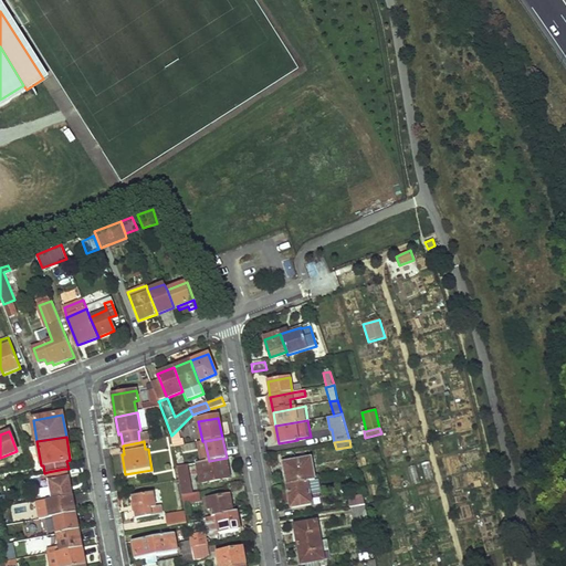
[(209,461),(198,463),(201,483),(230,478),(227,458),(209,461)]
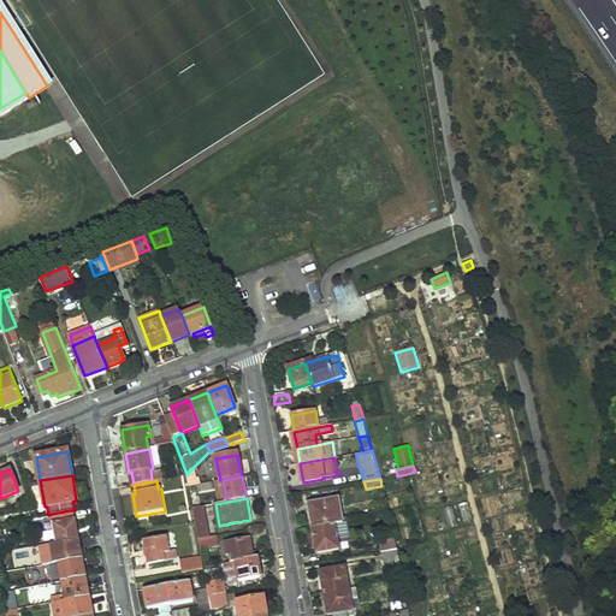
[(335,525),(343,522),(338,499),(308,505),(312,528),(335,525)]
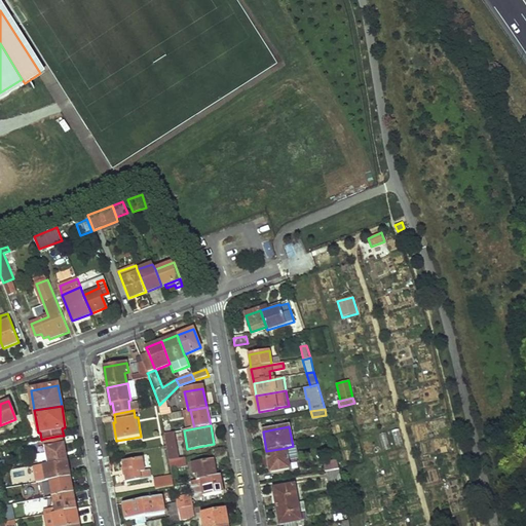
[(170,461),(182,458),(180,451),(177,451),(174,433),(165,435),(167,446),(170,461)]
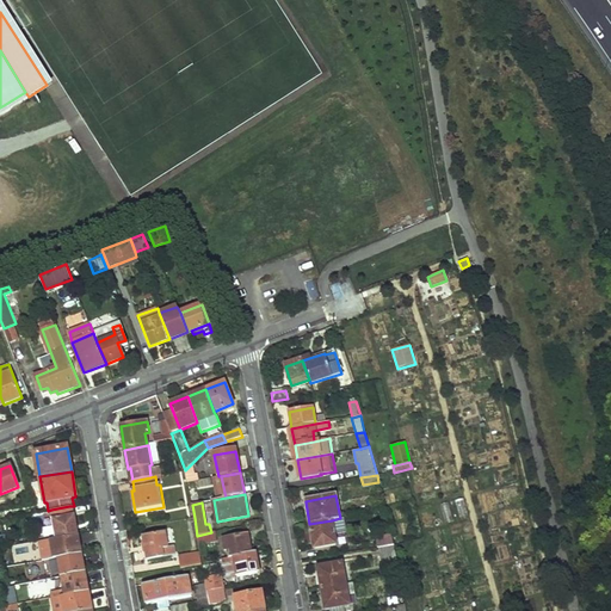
[(54,539),(76,535),(74,517),(72,517),(69,506),(51,510),(54,520),(51,520),(54,539)]
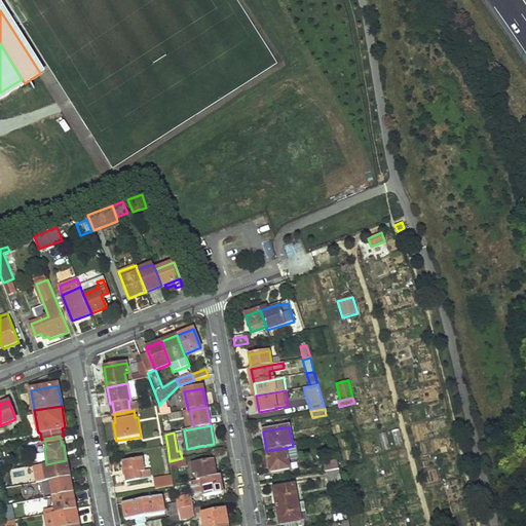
[(286,448),(266,451),(270,472),(289,468),(286,448)]
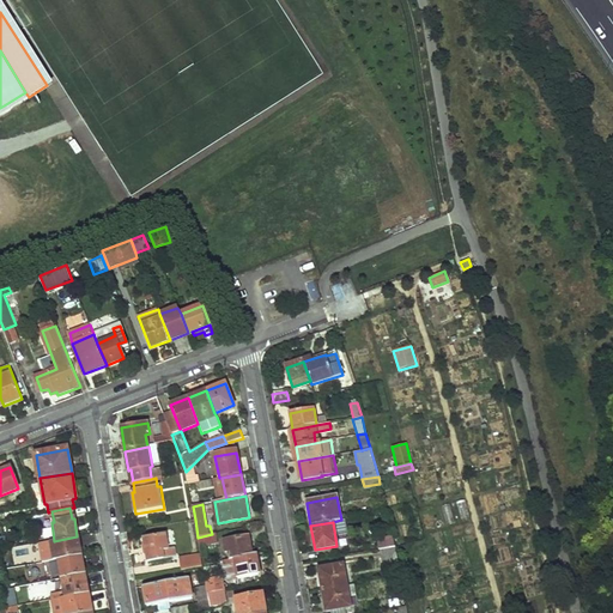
[(145,538),(150,563),(176,557),(175,548),(169,550),(167,534),(145,538)]
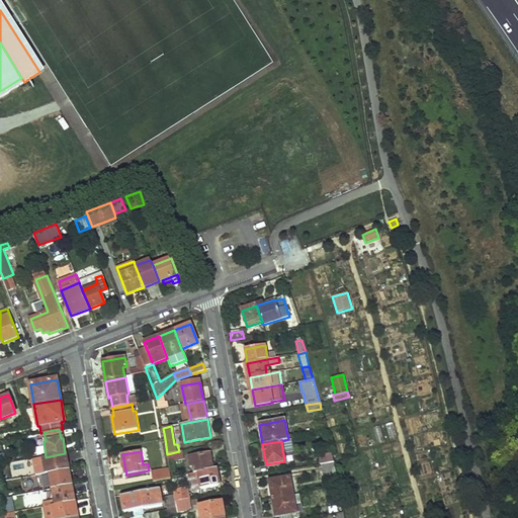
[(167,454),(169,462),(183,458),(182,451),(179,451),(167,454)]
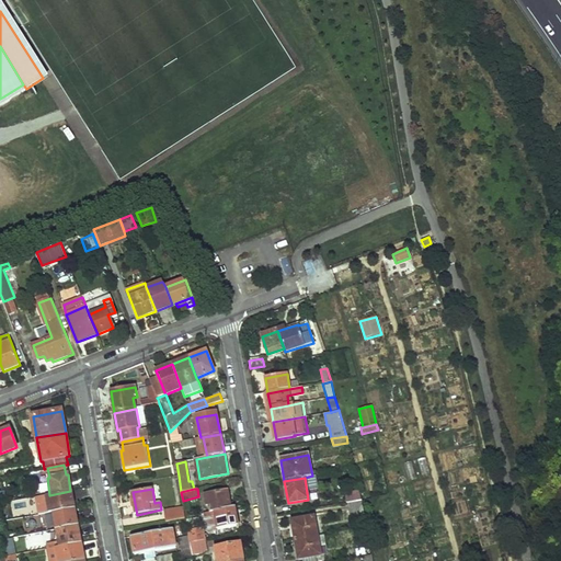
[(53,512),(73,508),(70,491),(49,495),(46,495),(49,513),(53,512)]
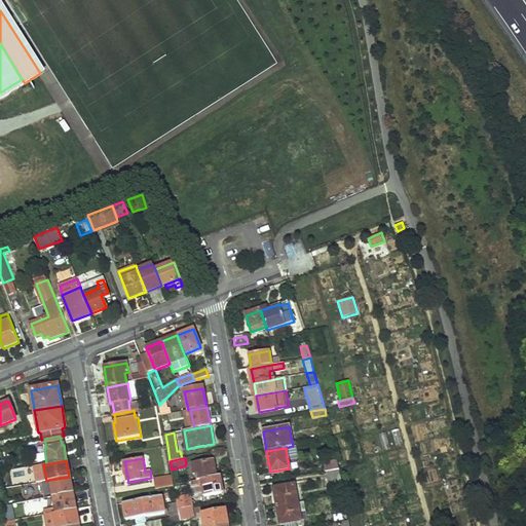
[(194,475),(197,475),(198,481),(201,480),(220,477),(217,460),(192,464),(194,475)]
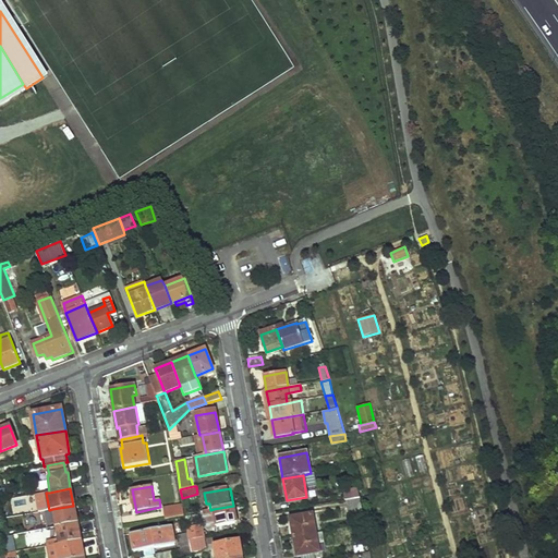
[(360,498),(358,488),(343,492),(346,500),(360,498)]
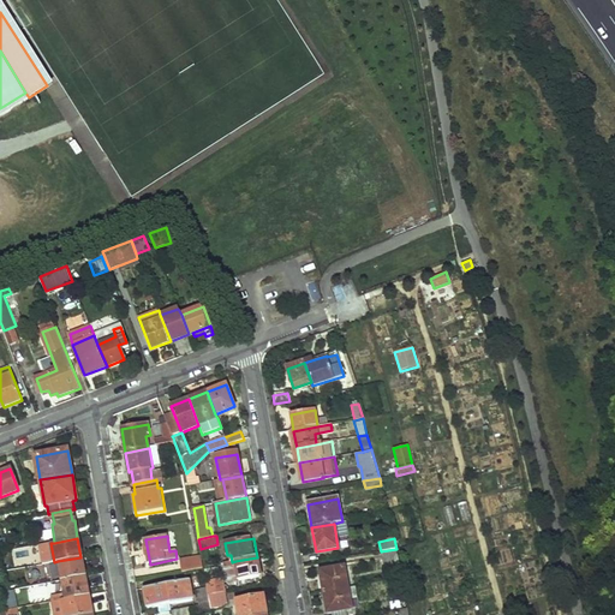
[(396,549),(381,551),(383,566),(399,562),(396,549)]
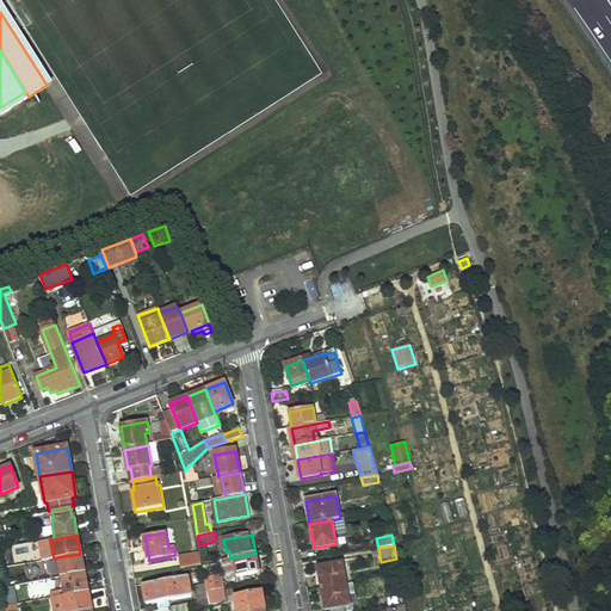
[(57,557),(61,576),(84,573),(80,554),(57,557)]
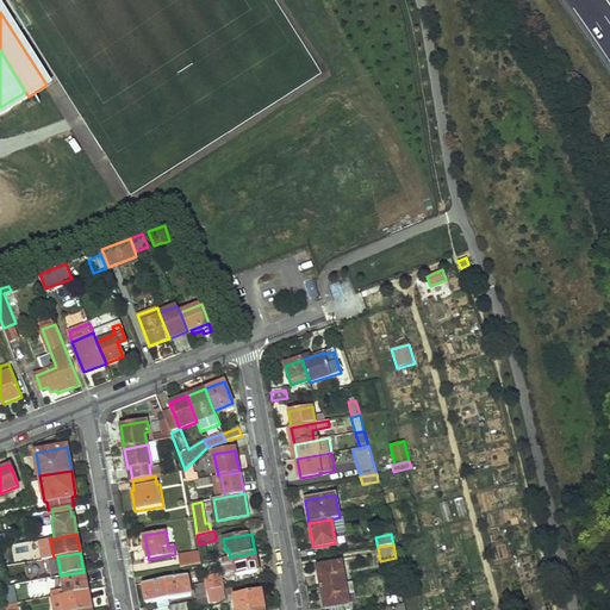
[(201,562),(200,553),(181,556),(182,567),(203,565),(201,562)]
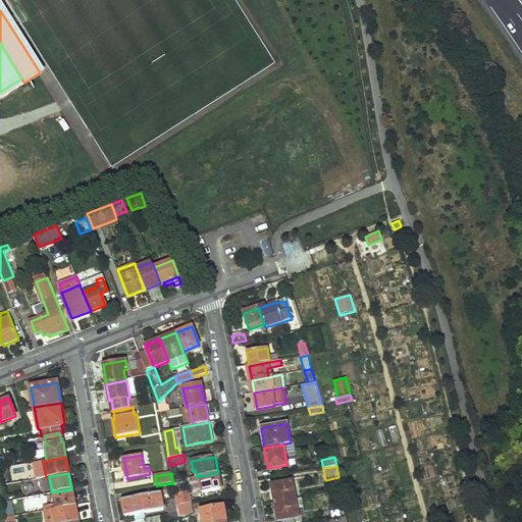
[(218,473),(200,476),(203,492),(220,488),(218,473)]
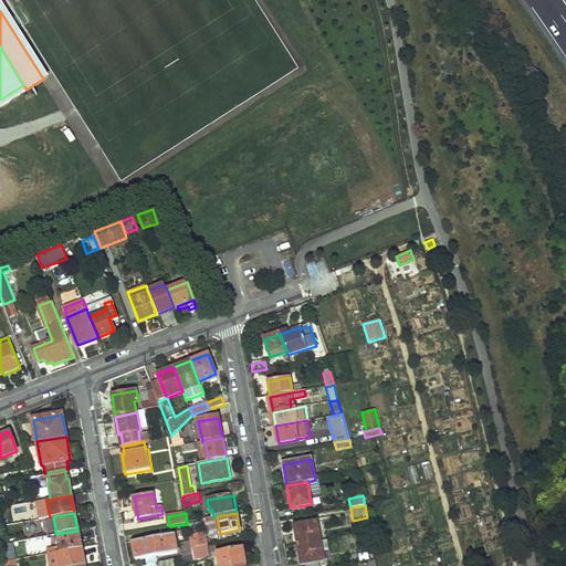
[(297,545),(318,542),(315,523),(294,526),(297,545)]
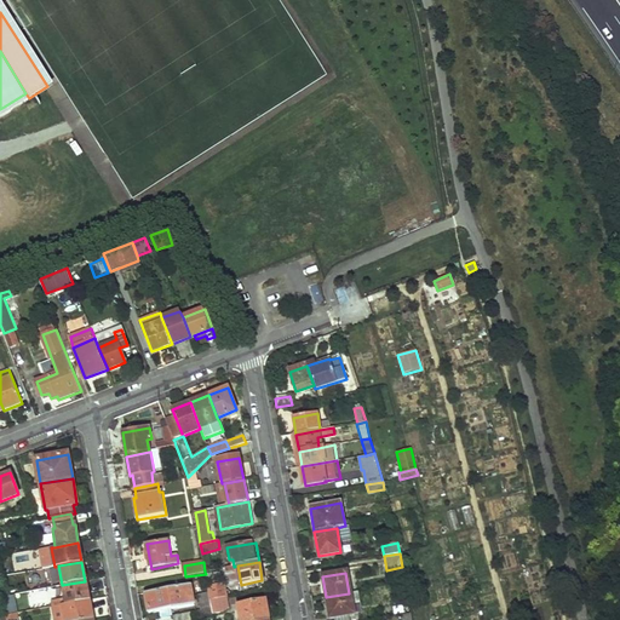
[(62,585),(65,604),(89,601),(85,581),(62,585)]
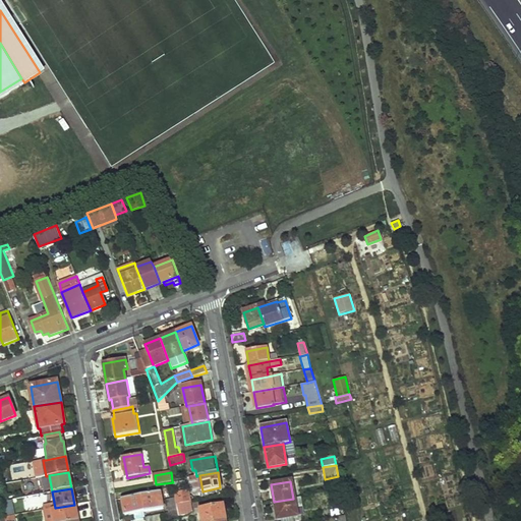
[(189,503),(187,493),(175,495),(177,505),(189,503)]
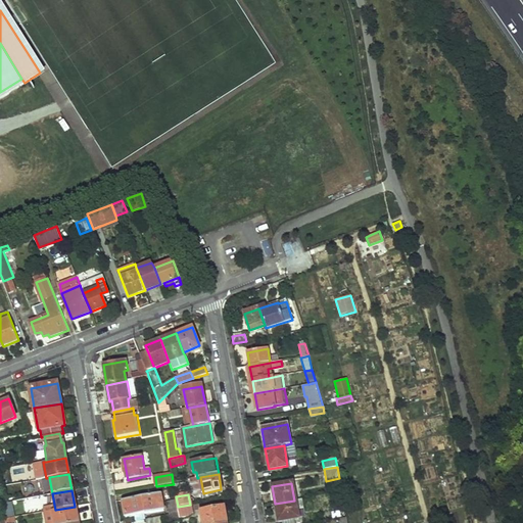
[(142,498),(145,515),(164,511),(161,495),(142,498)]
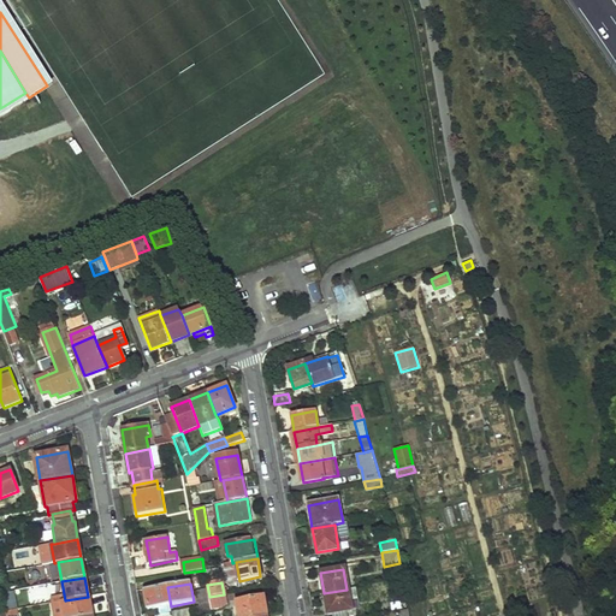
[(167,587),(144,591),(148,610),(171,606),(167,587)]
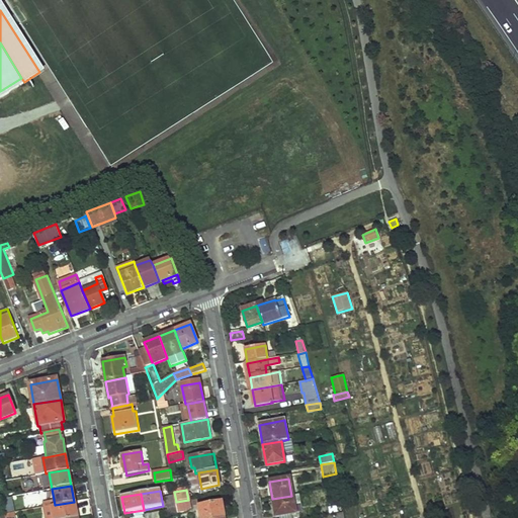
[(297,494),(291,496),(272,499),(276,516),(294,513),(293,505),(299,504),(297,494)]
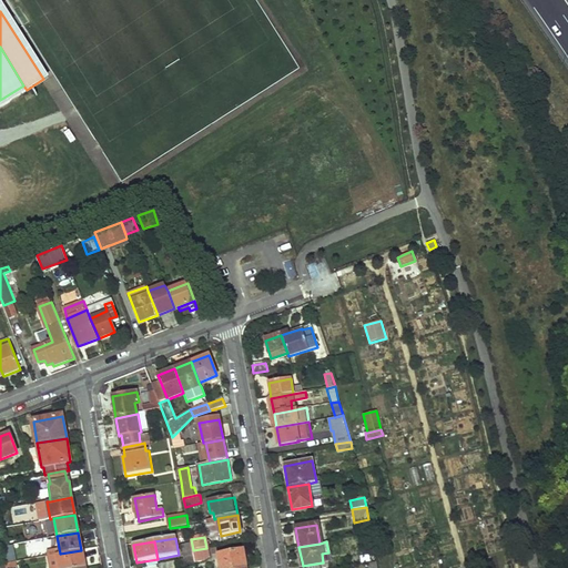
[(194,558),(195,564),(206,561),(210,554),(209,548),(206,548),(193,550),(194,558)]
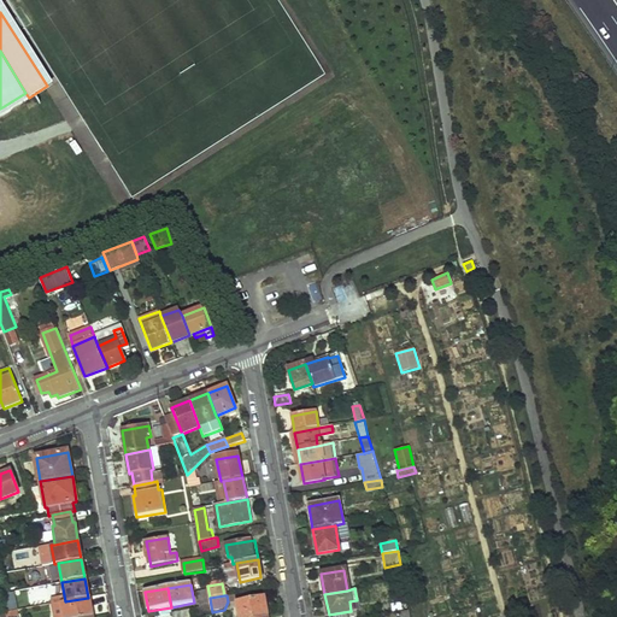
[(92,616),(88,598),(65,601),(62,603),(52,604),(54,616),(92,616)]
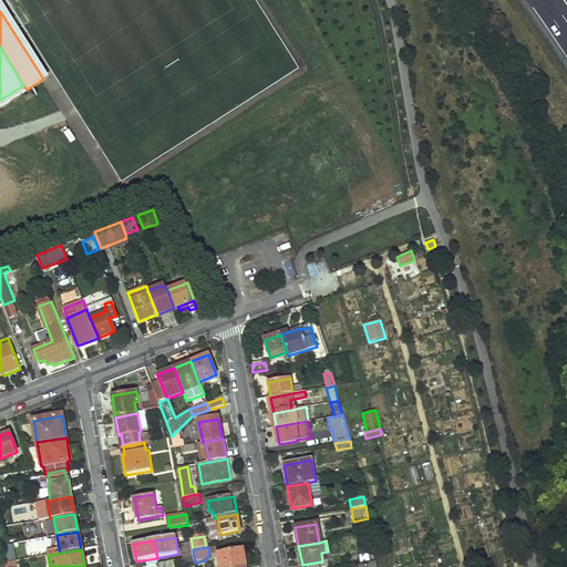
[(246,566),(243,549),(218,555),(219,566),(246,566)]
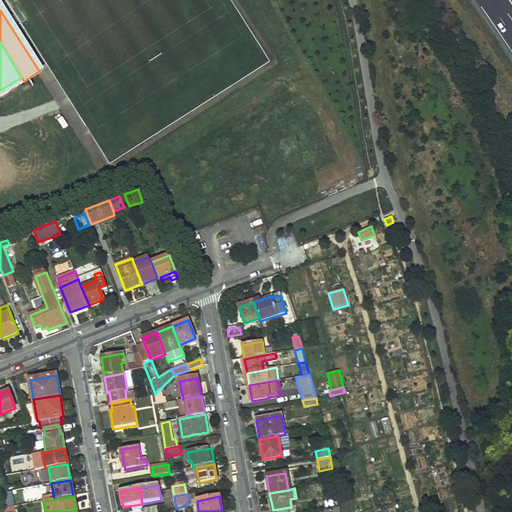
[(175,503),(162,505),(163,511),(167,511),(176,510),(176,508),(175,503)]
